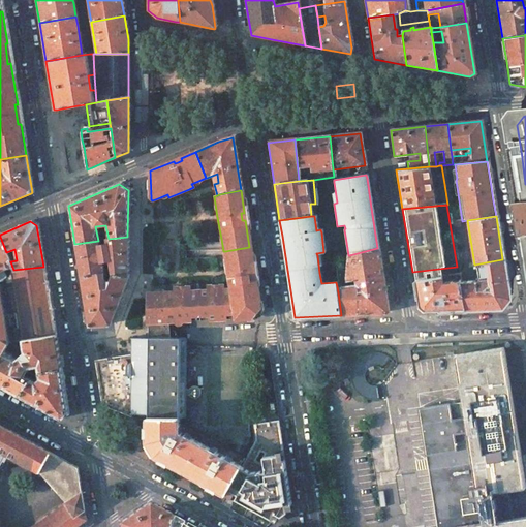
[(0,280),(3,278),(13,270),(10,261),(6,252),(0,237),(0,280)]
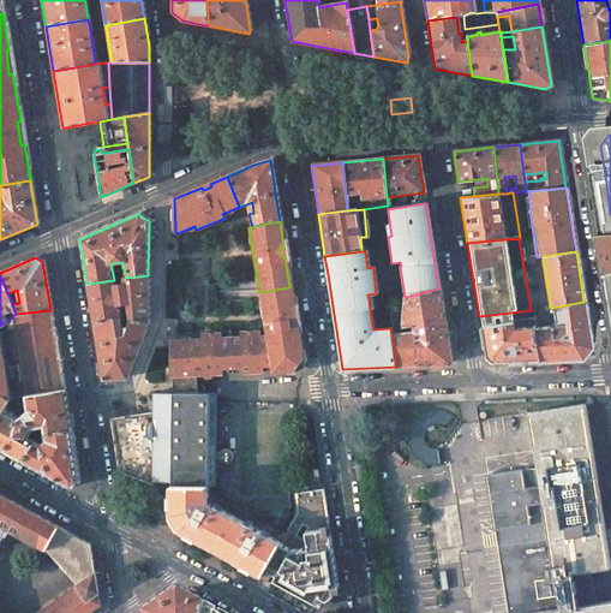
[(114,280),(87,284),(93,321),(120,319),(118,304),(127,303),(130,320),(148,323),(148,275),(126,278),(123,279),(124,284),(114,286),(114,280)]
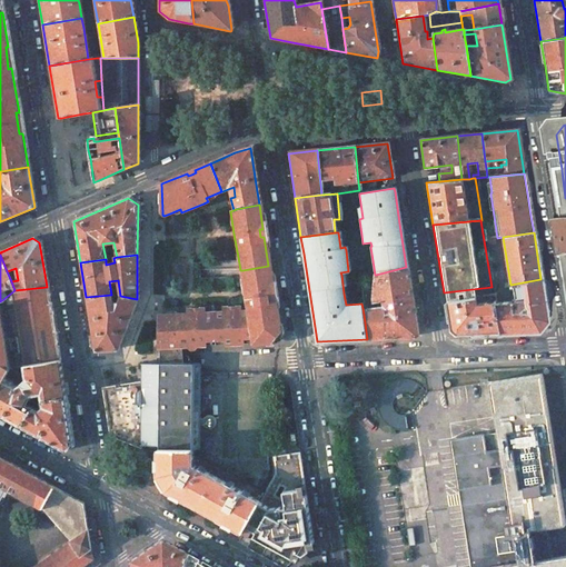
[(240,270),(245,301),(246,304),(247,306),(248,307),(250,307),(251,312),(239,314),(238,309),(226,309),(226,312),(226,315),(221,315),(207,315),(202,316),(202,310),(189,311),(189,316),(186,316),(164,317),(158,324),(158,340),(166,348),(179,348),(205,347),(204,341),(224,340),(224,346),(241,345),(241,339),(251,339),(251,345),(270,344),(279,334),(272,295),(270,295),(270,291),(272,290),(268,266),(242,270),(240,270)]
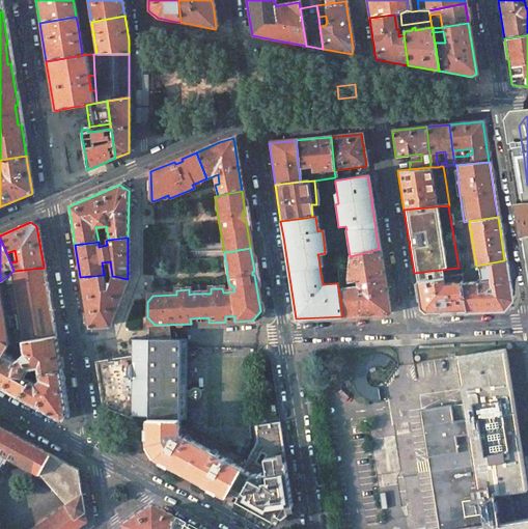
[(339,294),(342,316),(387,315),(389,312),(379,249),(351,256),(350,256),(346,271),(335,273),(337,283),(338,287),(339,294)]
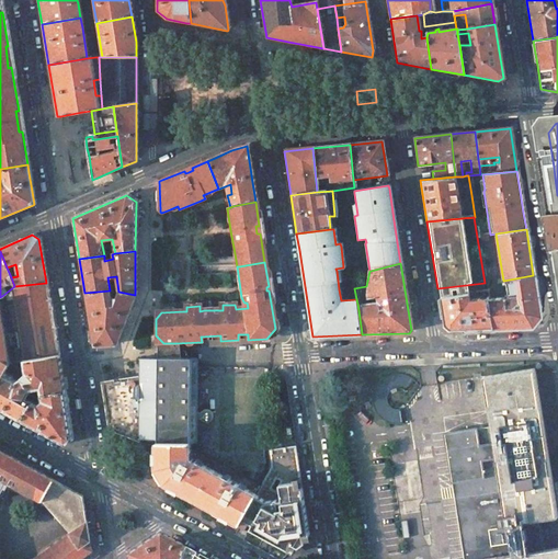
[(539,315),(533,275),(503,281),(485,283),(486,294),(492,329),(530,328),(539,315)]
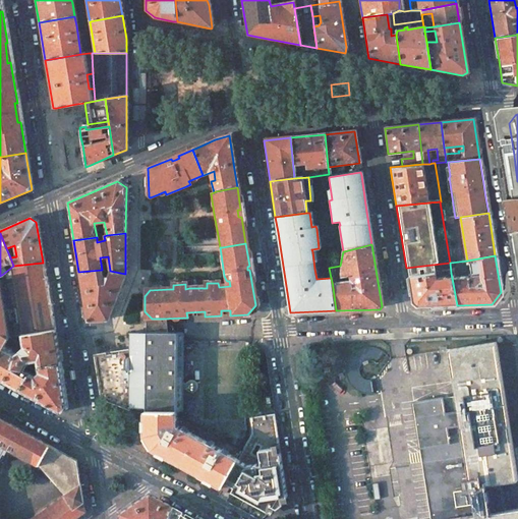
[(46,285),(43,263),(13,266),(3,274),(14,337),(53,331),(46,285)]
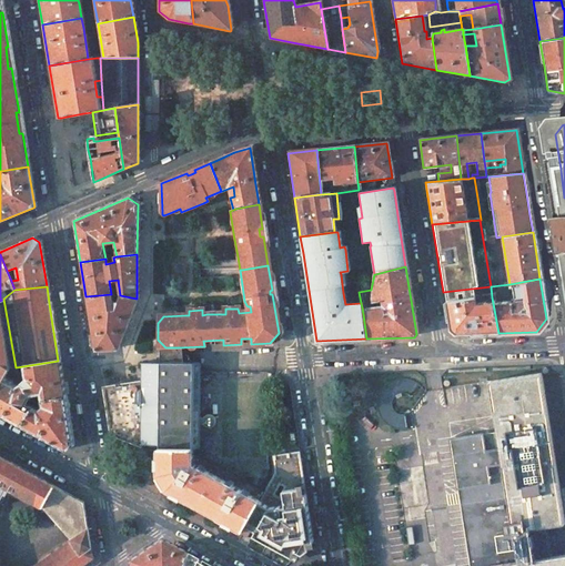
[(477,296),(492,297),(491,286),(443,292),(444,302),(477,296)]
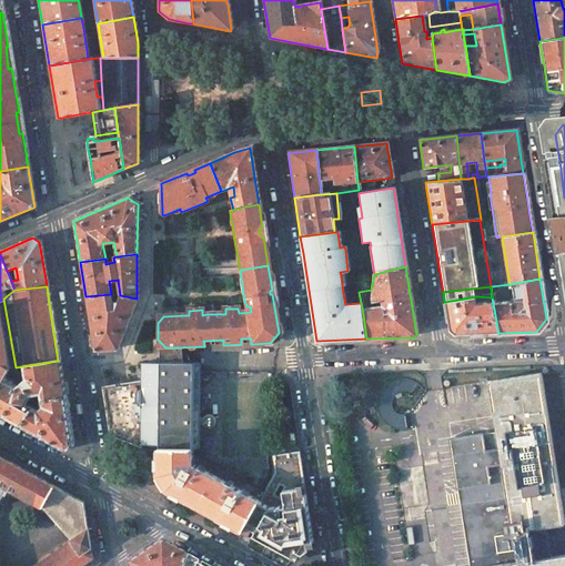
[(111,294),(86,296),(94,351),(117,350),(137,299),(120,295),(117,302),(112,302),(111,294)]
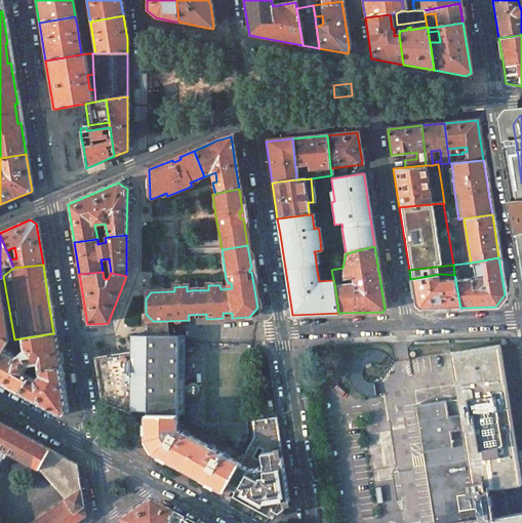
[(441,274),(410,279),(413,299),(426,310),(460,308),(454,275),(441,274)]
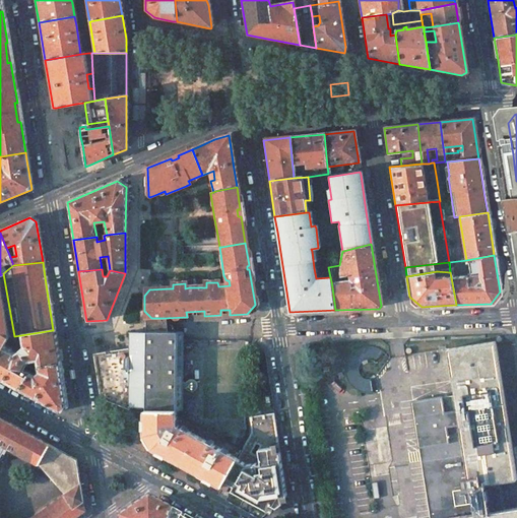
[(0,350),(2,346),(7,338),(14,336),(3,273),(0,275),(0,350)]
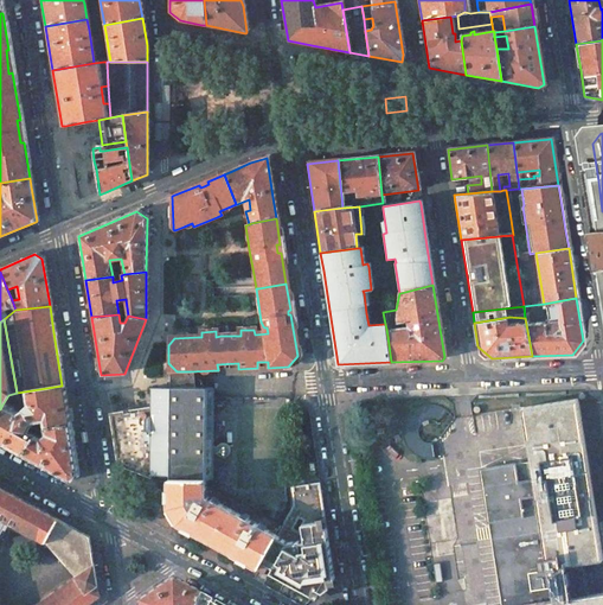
[(168,388),(190,388),(191,381),(191,371),(177,371),(168,363),(168,365),(174,373),(168,373),(168,388)]
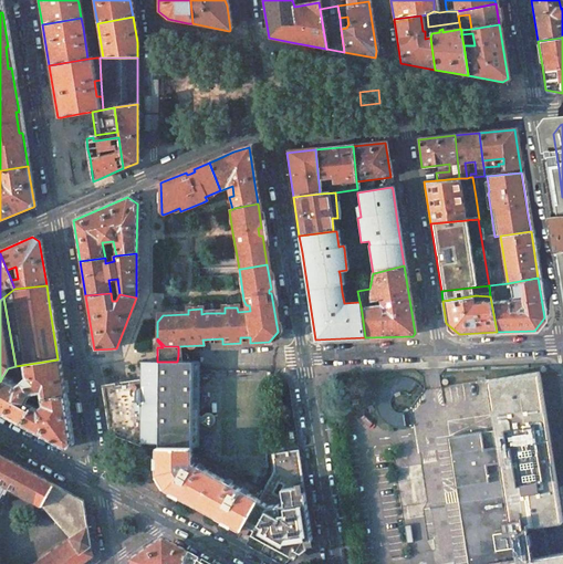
[(16,366),(8,368),(20,383),(30,395),(39,394),(40,399),(63,395),(58,359),(16,366)]
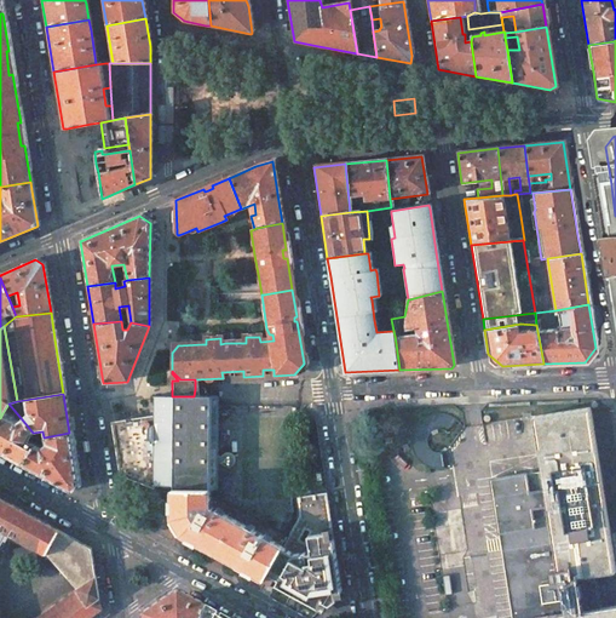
[(166,478),(171,478),(171,486),(171,490),(207,490),(207,476),(209,475),(209,473),(211,446),(209,445),(209,444),(207,442),(207,418),(207,410),(207,395),(194,396),(172,396),(172,413),(166,415),(166,419),(161,419),(156,419),(156,416),(151,417),(131,419),(109,423),(114,450),(117,476),(153,490),(153,486),(153,478),(156,478),(156,480),(166,480),(166,478)]
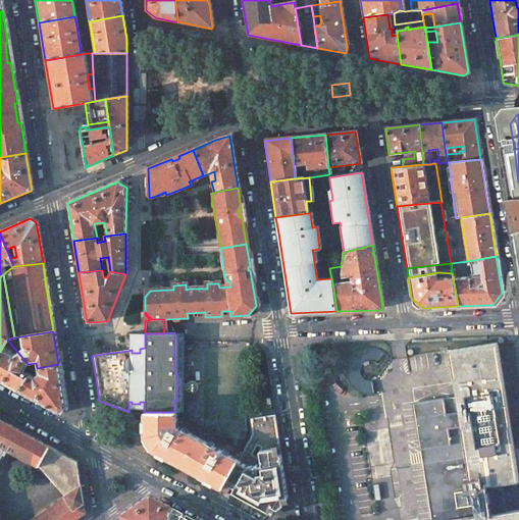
[(127,333),(127,351),(132,350),(132,353),(136,353),(140,353),(140,349),(145,348),(145,333),(127,333)]
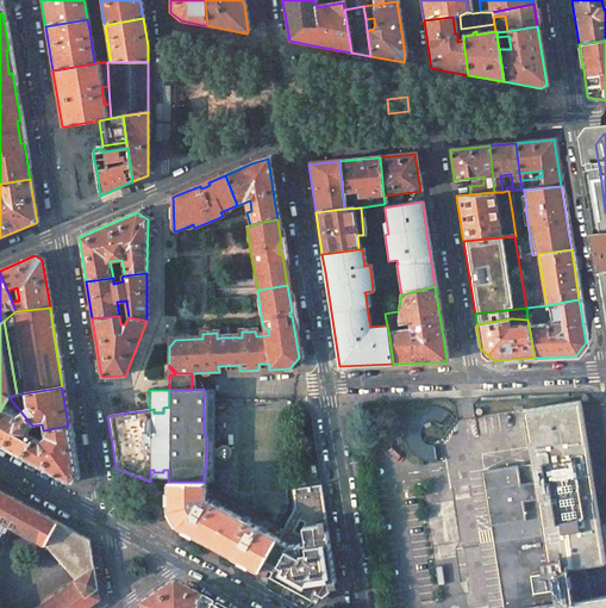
[(605,607),(605,581),(578,403),(523,411),(532,466),(516,467),(486,471),(507,607),(605,607)]
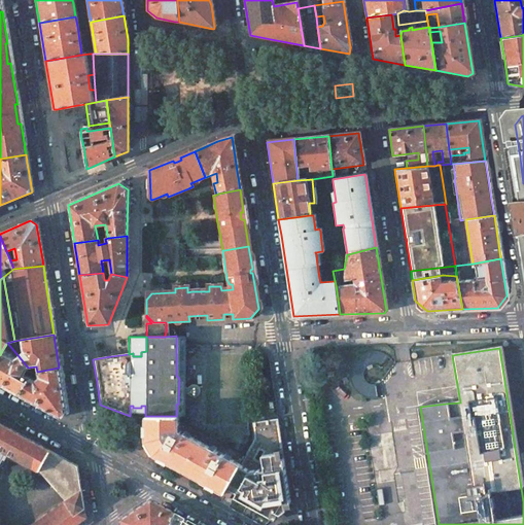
[(2,351),(0,355),(0,385),(19,395),(29,378),(25,375),(28,368),(19,356),(14,358),(2,351)]
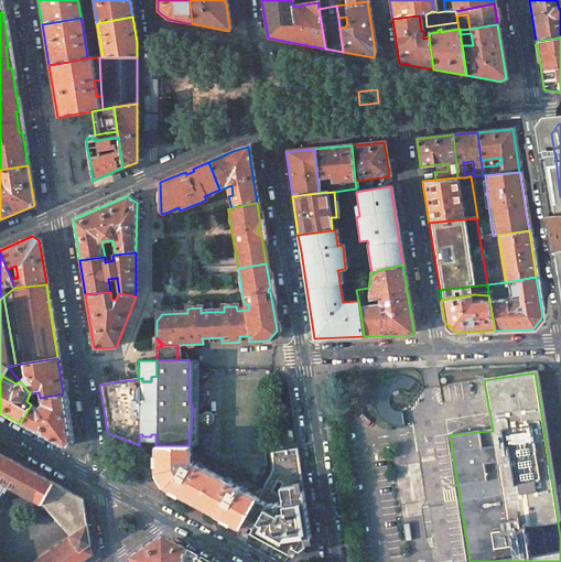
[(396,430),(401,428),(399,414),(402,412),(406,410),(411,398),(408,393),(405,390),(400,388),(395,386),(389,386),(385,387),(379,389),(376,392),(373,397),(370,401),(369,407),(369,412),(370,417),(373,421),(377,425),(380,428),(386,430),(391,431),(396,430)]
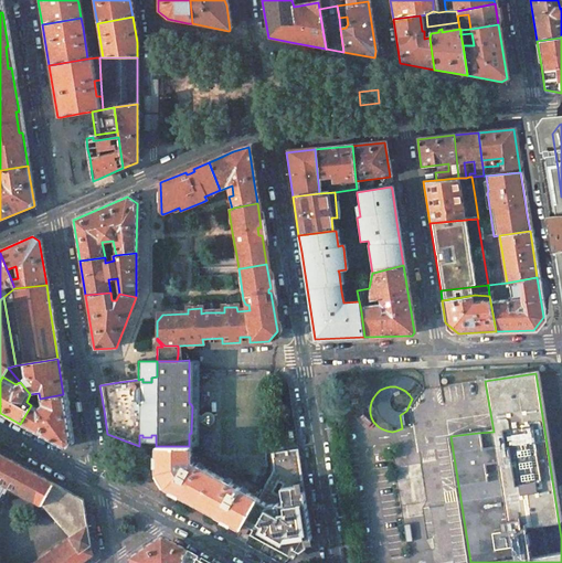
[(31,405),(20,424),(64,448),(71,444),(63,394),(40,399),(41,405),(36,409),(31,405)]
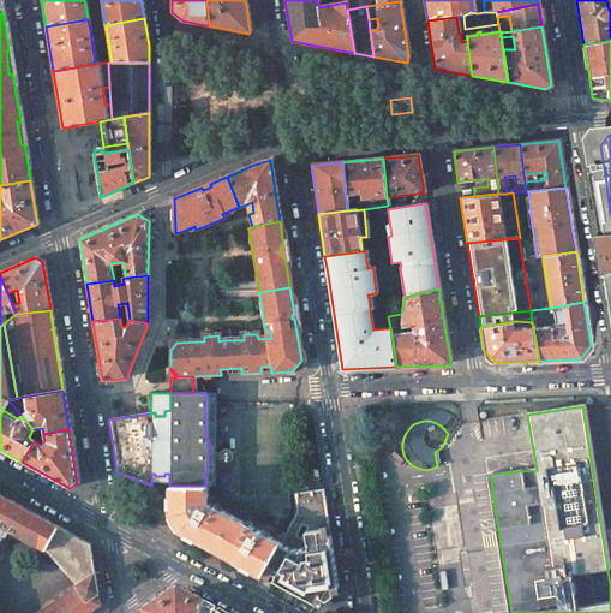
[(205,486),(169,486),(169,516),(179,530),(261,576),(279,545),(205,505),(205,486)]
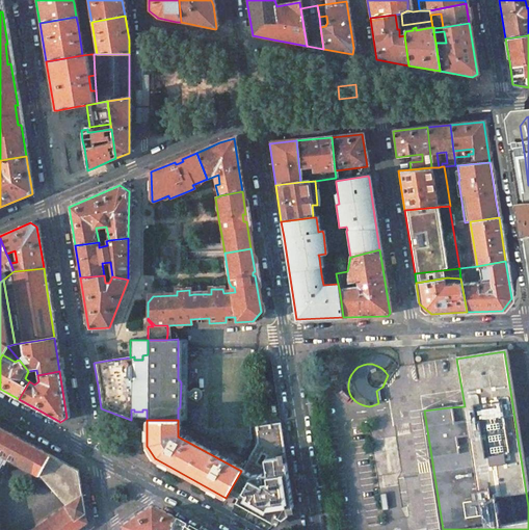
[(256,445),(241,471),(226,498),(275,526),(280,521),(281,522),(288,517),(287,515),(293,514),(279,424),(253,428),(256,445)]
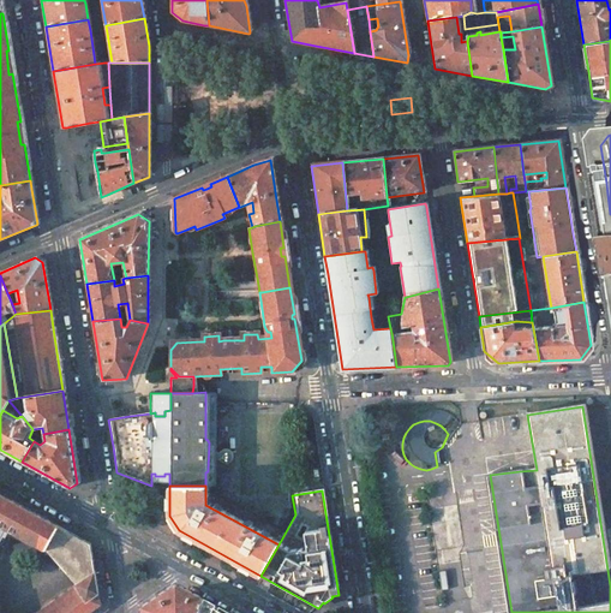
[(87,612),(97,606),(88,546),(0,498),(0,612),(87,612)]
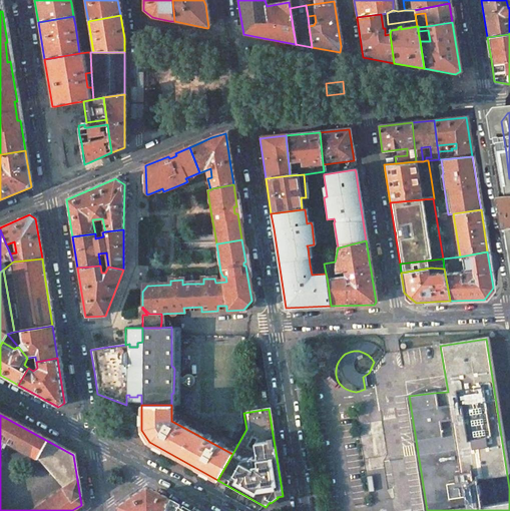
[(169,510),(170,508),(147,495),(146,496),(124,510),(169,510)]
